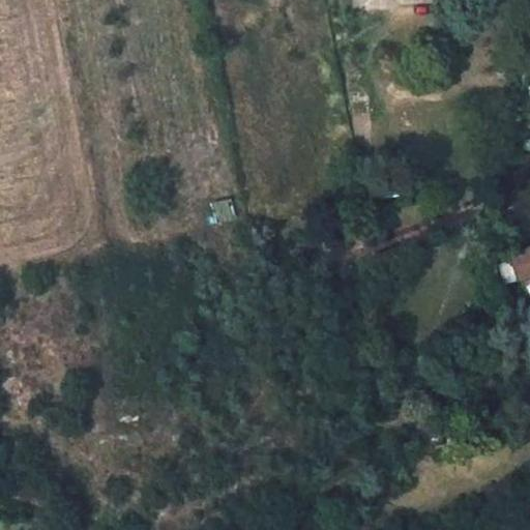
[(405,181),(379,184),(381,199),(406,197),(405,181)]
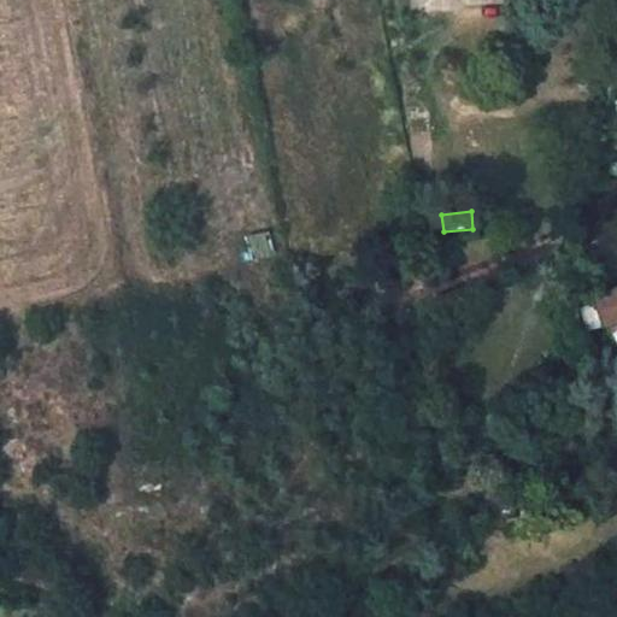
[(441,215),(427,216),(429,234),(444,231),(441,215)]
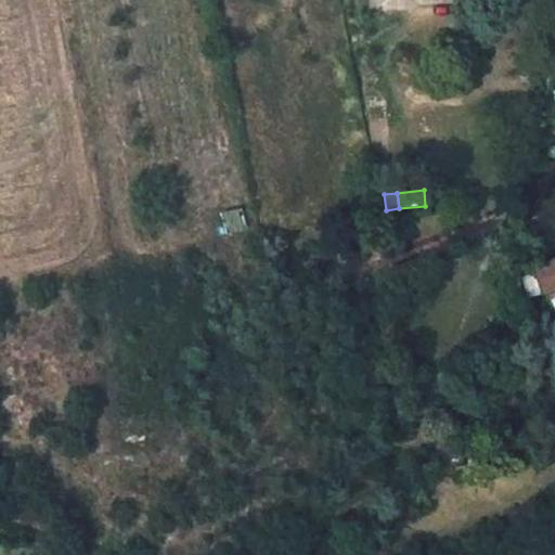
[(246,228),(241,208),(219,214),(224,233),(246,228)]
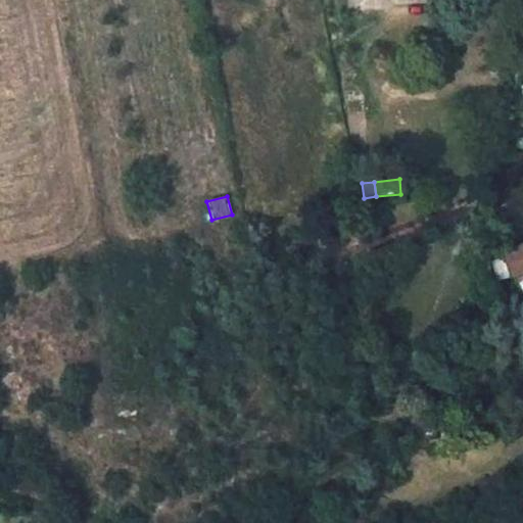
[(489,259),(502,255),(509,276),(511,275),(521,300),(522,298),(522,241),(487,254),(489,259)]
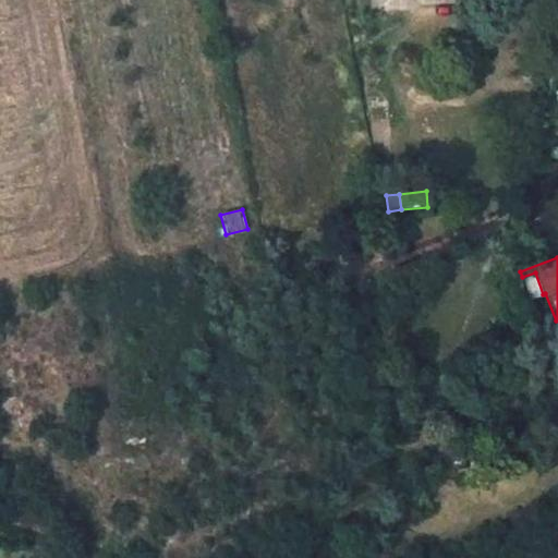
[(535,273),(522,277),(531,299),(543,294),(535,273)]
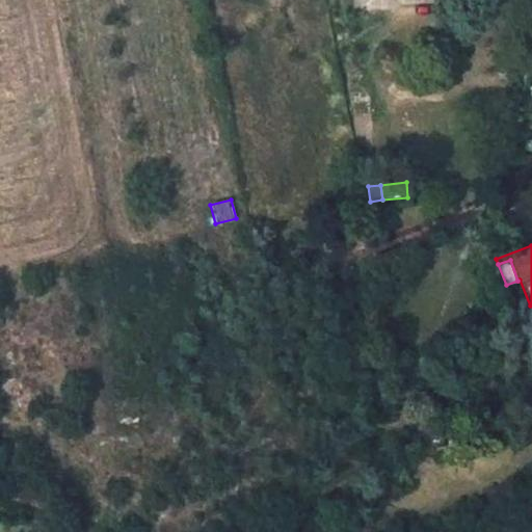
All buildings are outlined.
